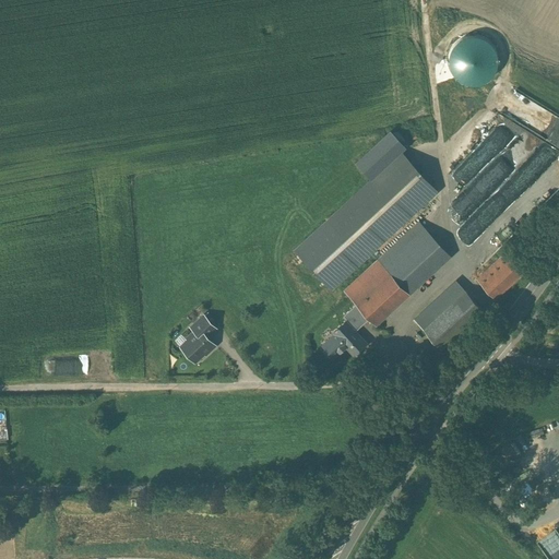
[(515,87),(502,110),(515,118),(530,95),(515,87)]
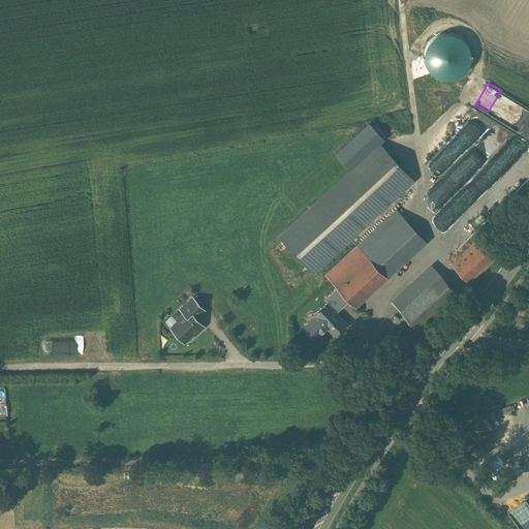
[(337,154),(351,169),(379,144),(384,138),(370,123),(337,154)]
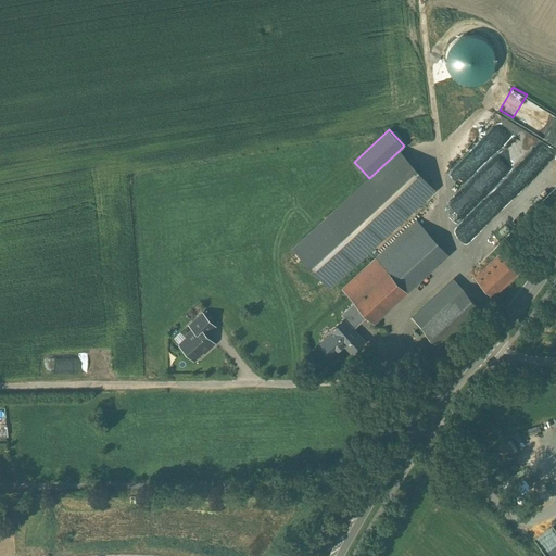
[(369,178),(293,248),(328,286),(434,189),(399,151),(369,178)]
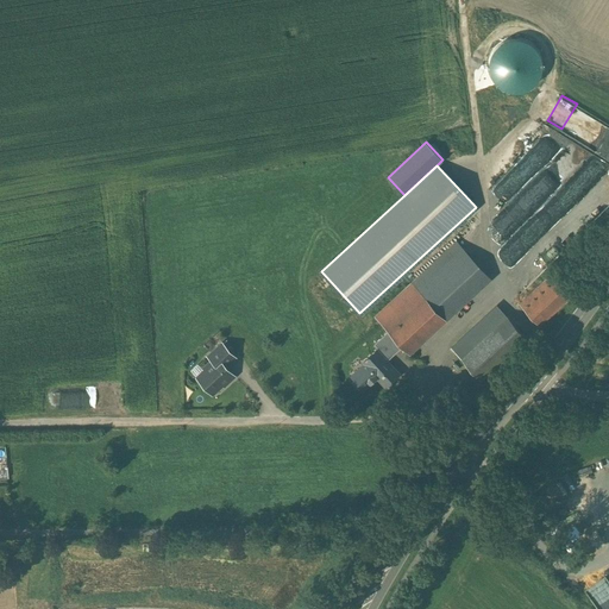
[(456,242),(412,282),(426,299),(471,257),(456,242)]
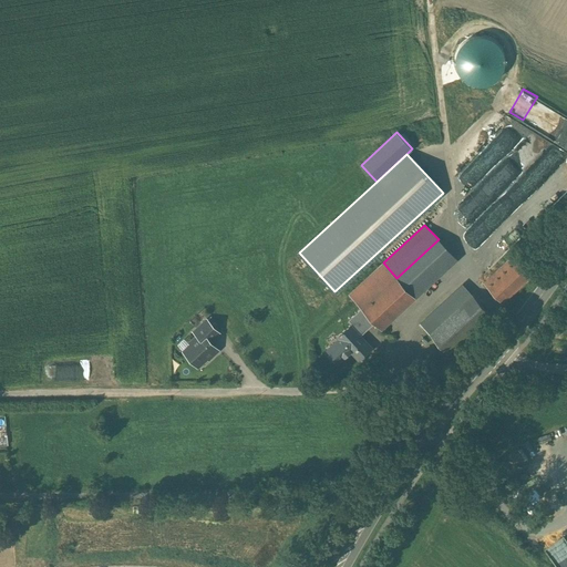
[(457,259),(439,239),(397,278),(415,298),(457,259)]
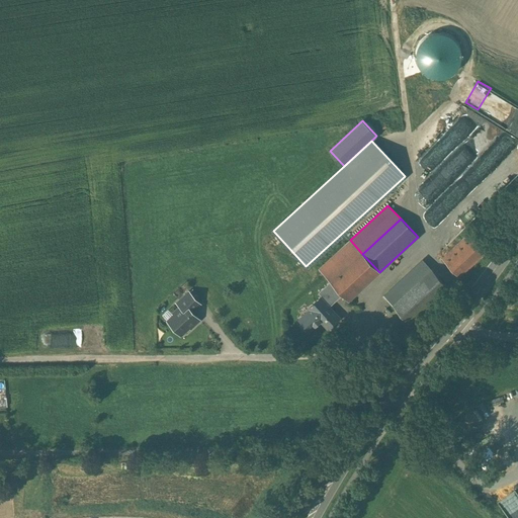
[(467,235),(441,259),(458,277),(484,253),(467,235)]
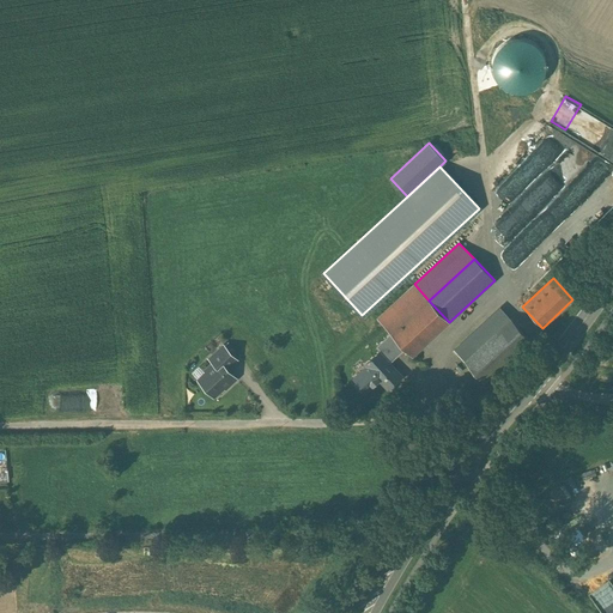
[(414,284),(377,319),(390,333),(402,345),(412,356),(449,322),(429,301),(414,284)]
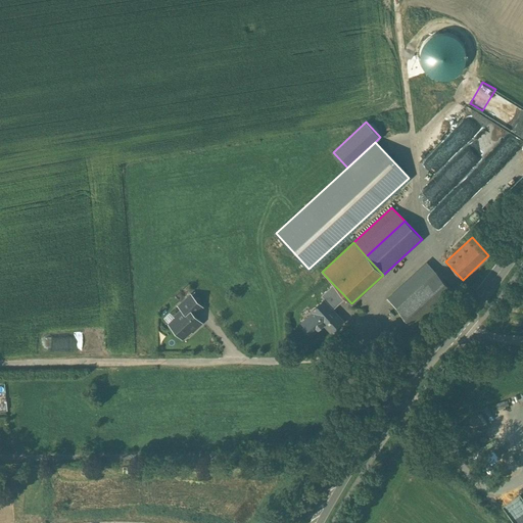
[(427,262),(387,297),(413,325),(453,289),(427,262)]
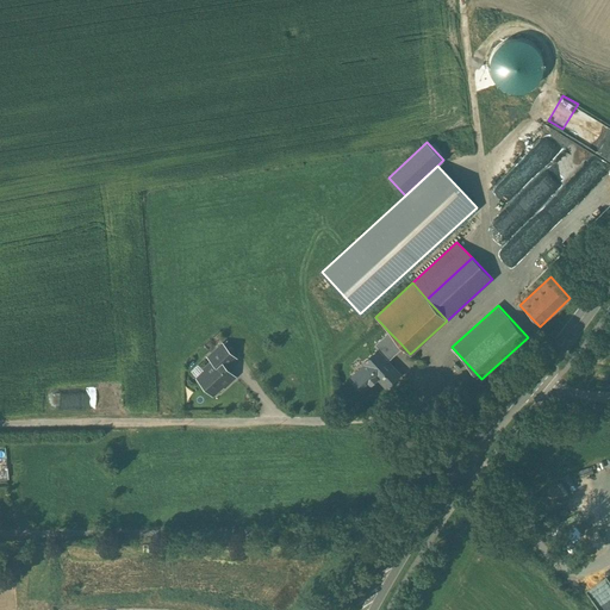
[(388,331),(374,343),(379,349),(386,356),(400,343),(388,331)]
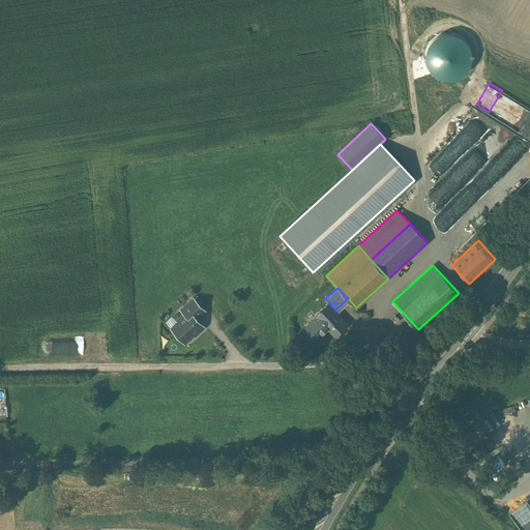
[(189,312),(196,318),(204,311),(194,298),(184,306),(188,312),(189,312)]
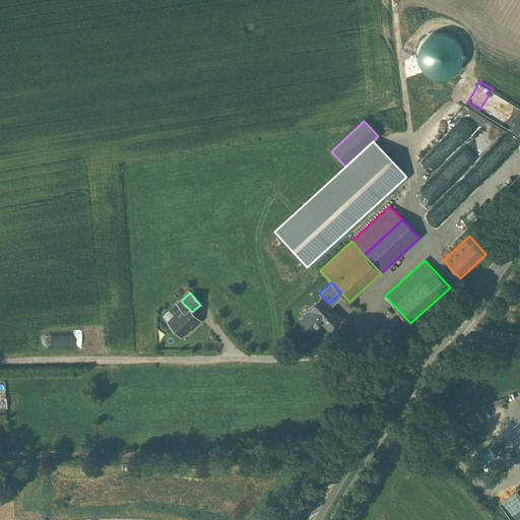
[(321,298),(310,309),(311,310),(300,320),(311,332),(322,322),(329,329),(340,319),(328,306),(329,304),(323,298),(321,299),(321,298)]
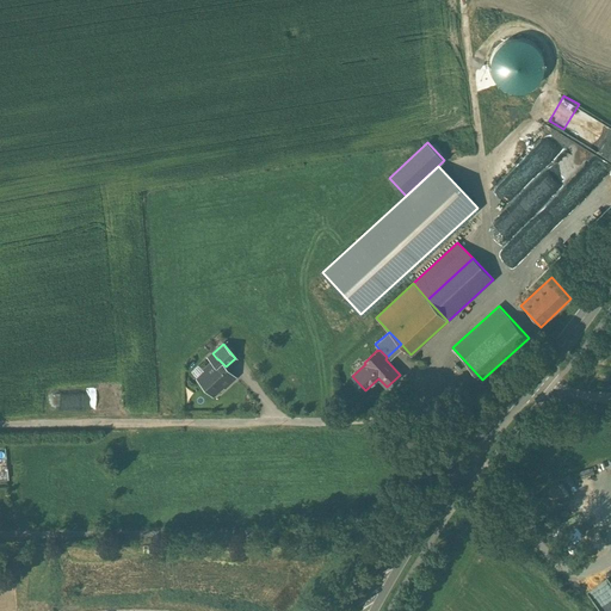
[(205,370),(198,377),(214,394),(233,375),(226,366),(218,359),(217,359),(215,362),(214,360),(204,369),(205,370)]
